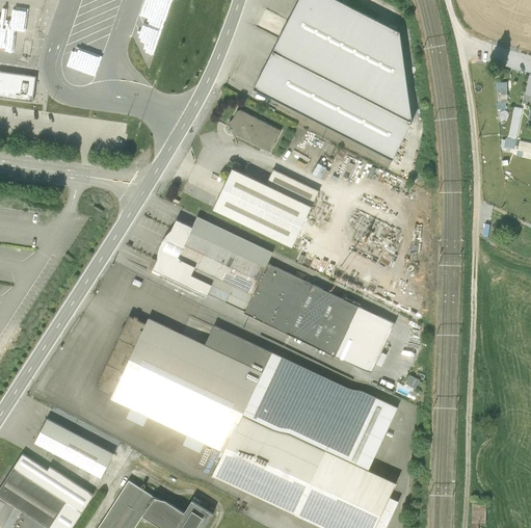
[(86,0),(86,4),(161,15),(162,0),(86,0)]
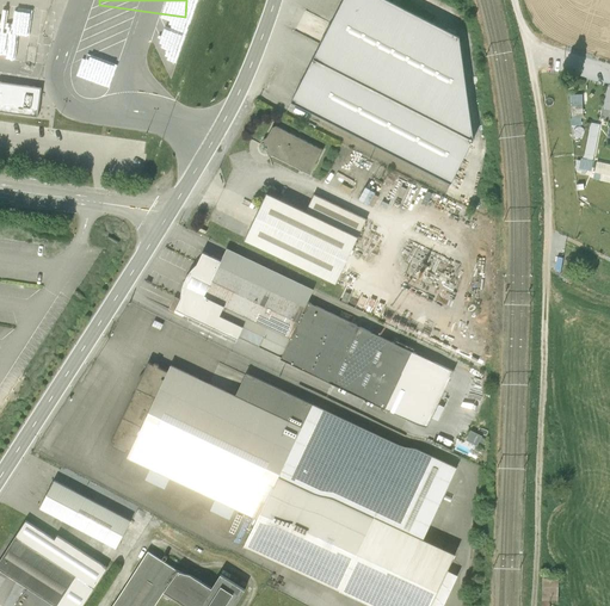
[(383,0),(343,0),(290,104),(398,159),(450,186),(473,142),(482,124),(468,117),(480,94),(464,86),(474,67),(458,60),(467,43),(383,0)]
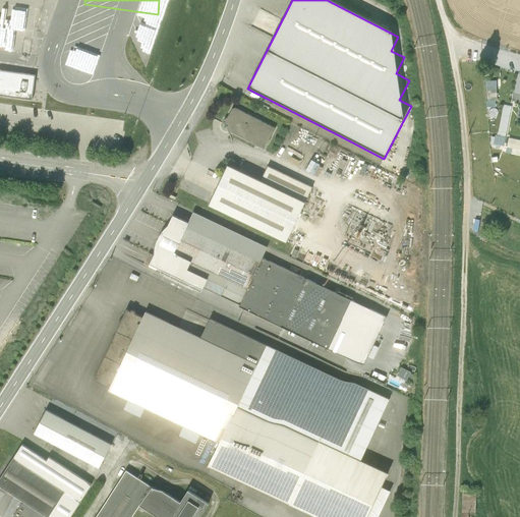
[(496,90),(485,91),(486,103),(497,102),(496,90)]
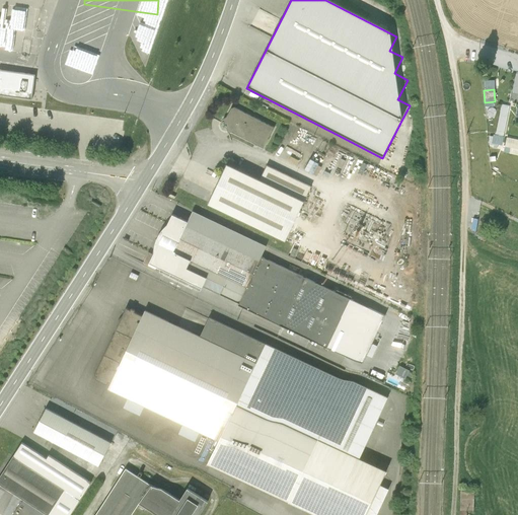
[(500,105),(493,145),(501,146),(503,136),(509,107),(500,105)]
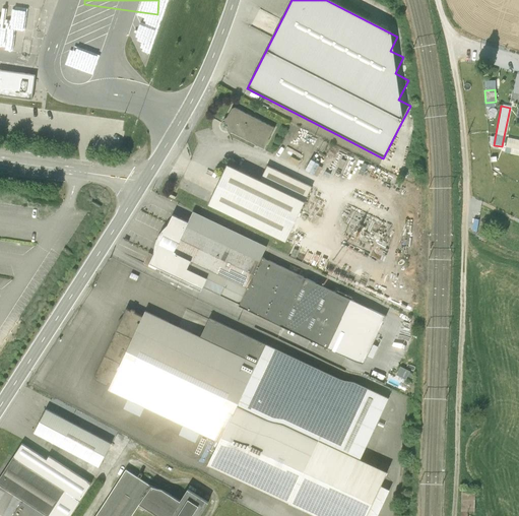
[(264,148),(274,127),(234,108),(223,129),(264,148)]
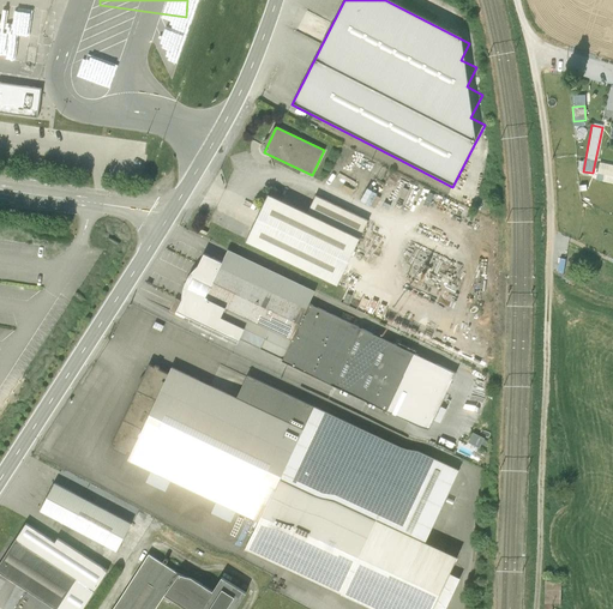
[(612,166),(599,163),(595,181),(612,185),(612,166)]
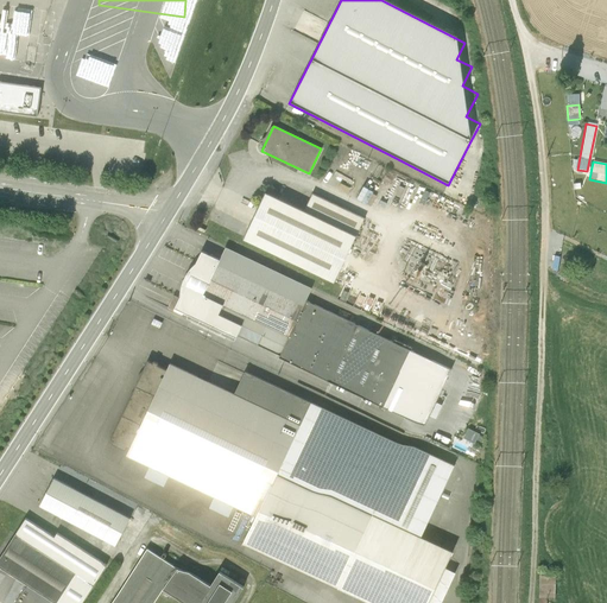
[(304,213),(265,195),(244,240),(335,283),(362,224),(310,200),(304,213)]
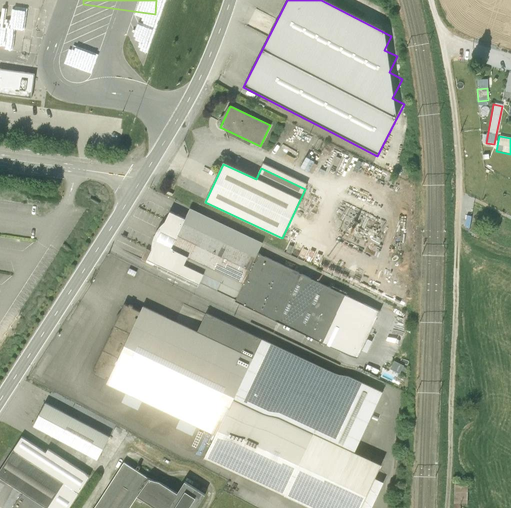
[(259,254),(263,243),(191,209),(186,218),(170,211),(147,261),(357,360),(380,311),(259,254)]
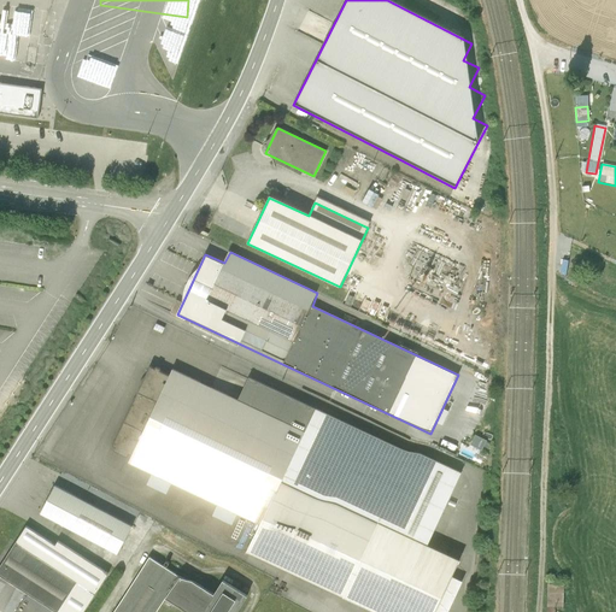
[(172,371),(154,362),(111,451),(152,470),(148,478),(172,490),(177,480),(220,500),(215,511),(238,521),(241,511),(260,521),(245,553),(368,611),(446,611),(461,584),(449,580),(458,559),(428,545),(462,474),(252,374),(242,395),(176,364),(172,371)]
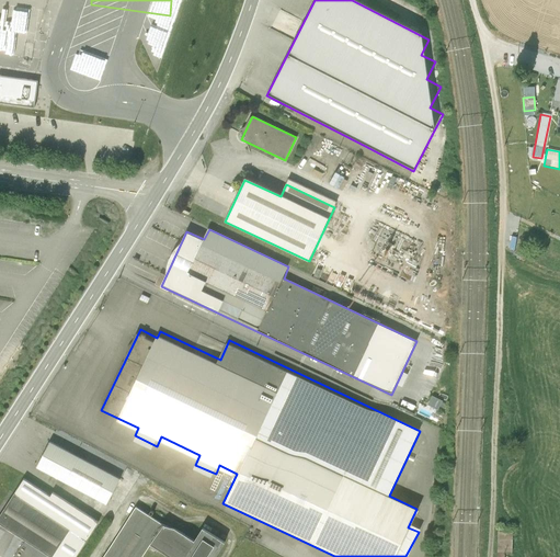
[(122,477),(49,440),(37,464),(109,502),(122,477)]
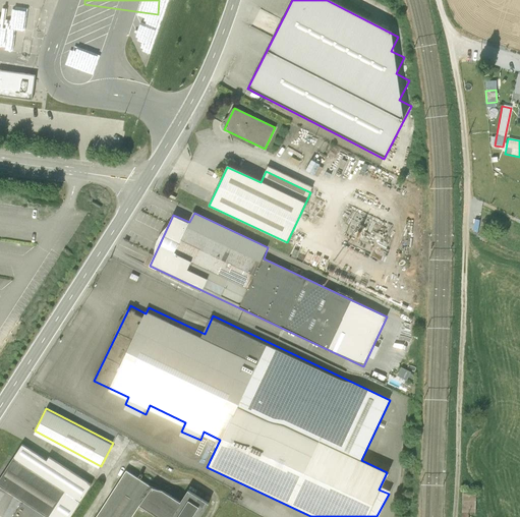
[(64,492),(14,460),(0,480),(0,487),(44,516),(51,516),(64,492)]
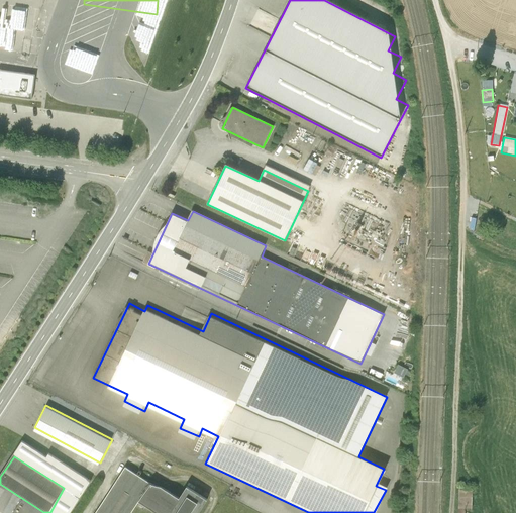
[(126,467),(97,512),(131,512),(138,502),(151,482),(126,467)]
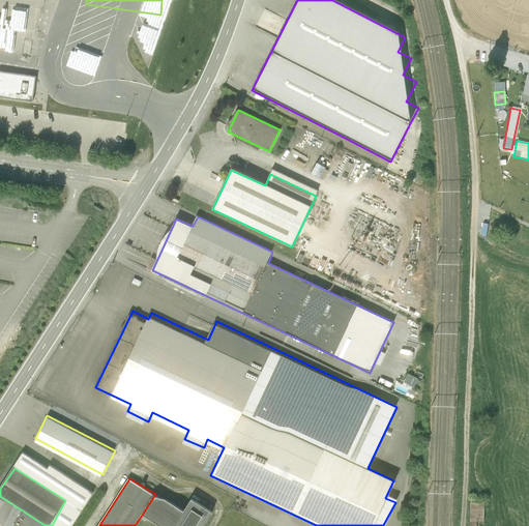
[(184,513),(155,494),(142,515),(158,525),(204,525),(212,514),(192,500),(184,513)]
